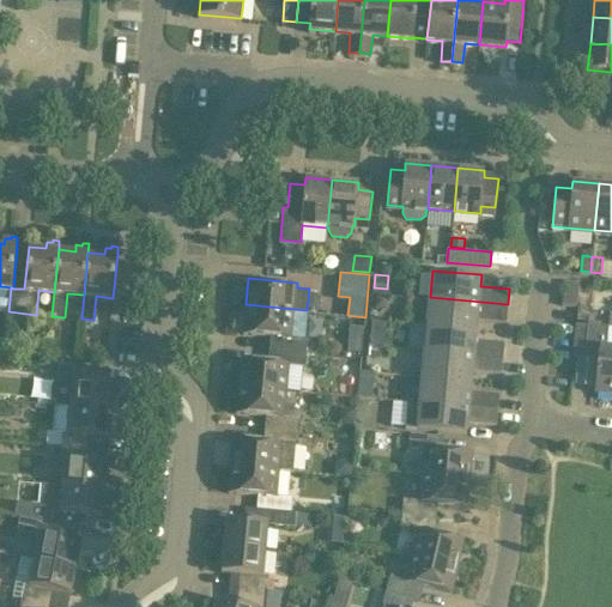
[(576,303),(579,279),(564,278),(562,302),(576,303)]
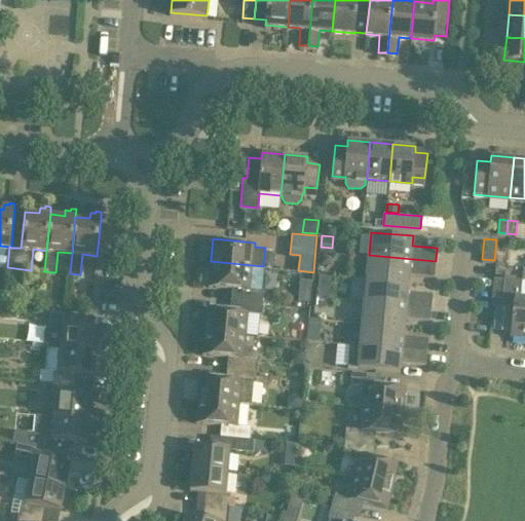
[(322,252),(322,262),(331,263),(331,253),(322,252)]
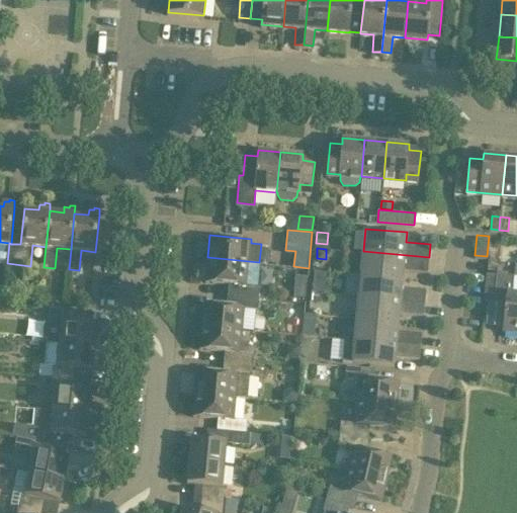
[(361,272),(403,276),(404,268),(428,270),(429,257),(363,251),(361,272)]
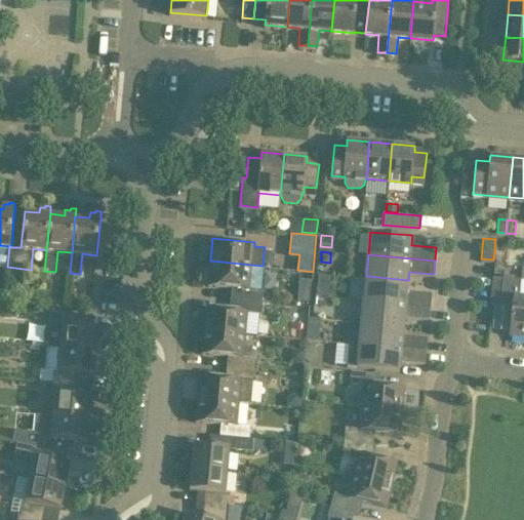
[(250,286),(252,266),(263,267),(263,266),(210,261),(208,283),(239,286),(238,297),(263,300),(264,288),(250,286)]
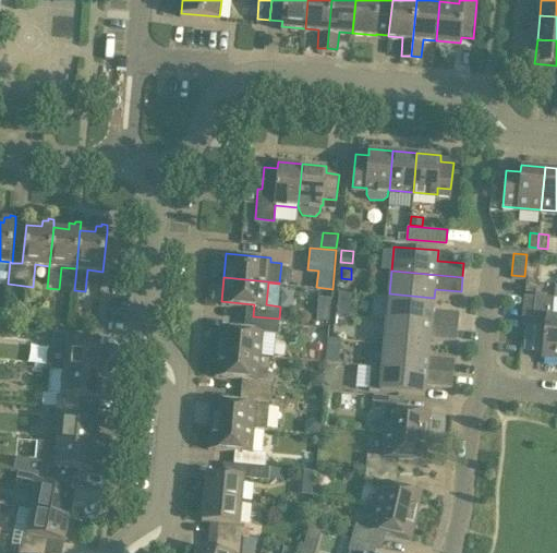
[(278,287),(279,303),(292,302),(290,286),(278,287)]
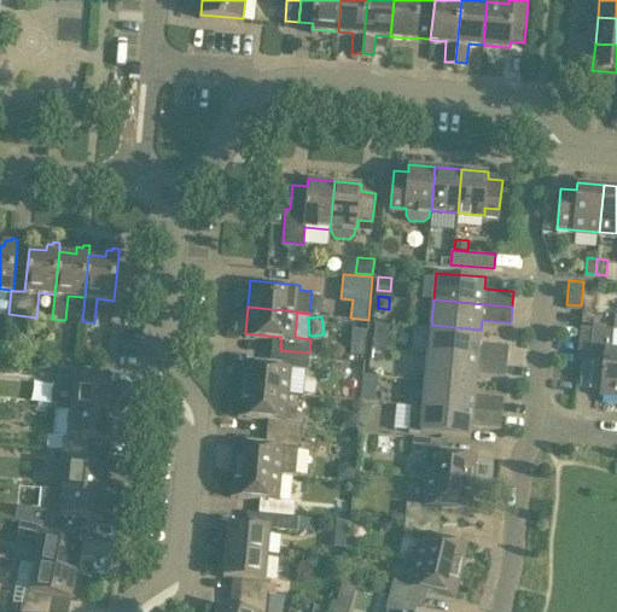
[(429,351),(507,359),(510,343),(479,341),(481,330),(431,325),(429,351)]
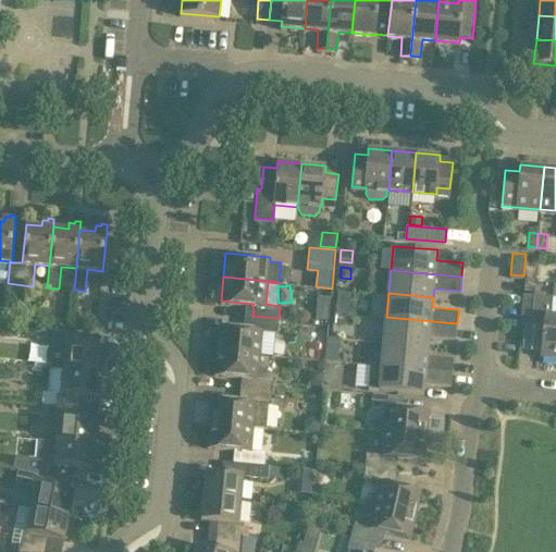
[(555,311),(552,310),(553,294),(534,293),(532,322),(544,323),(541,354),(555,355),(555,311)]
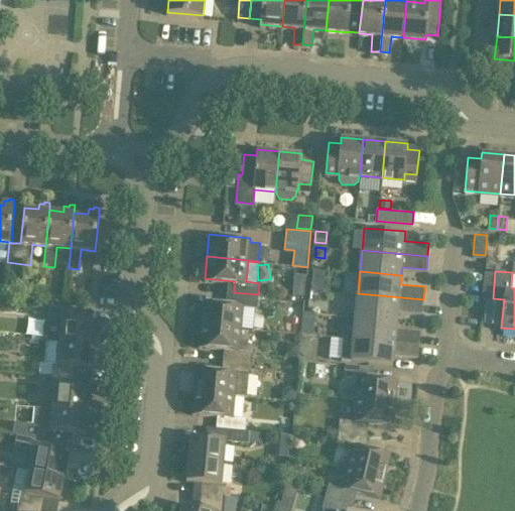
[(293,282),(292,292),(303,293),(304,283),(293,282)]
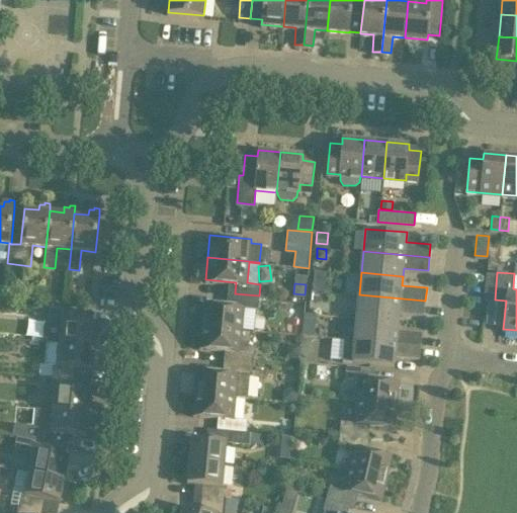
[(259,295),(235,293),(234,305),(203,302),(201,324),(243,328),(245,307),(258,308),(259,295)]
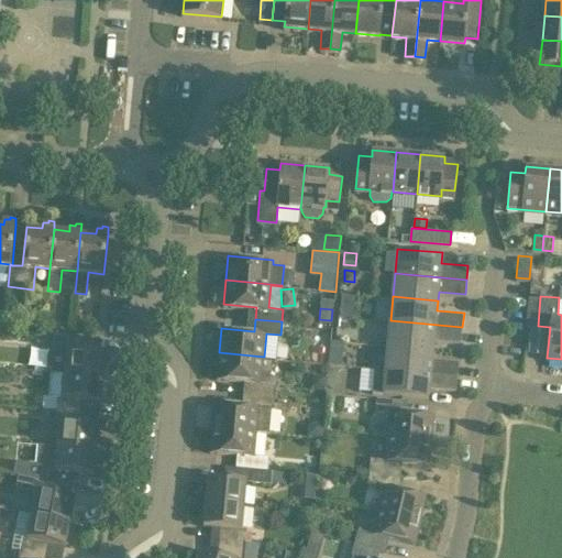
[(388,343),(433,348),(434,339),(461,341),(462,327),(390,320),(388,343)]
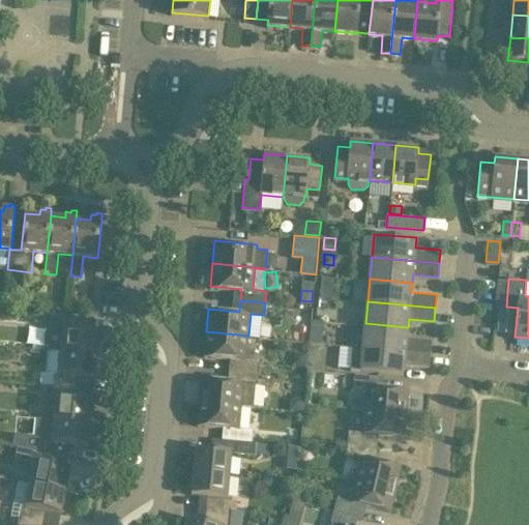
[(48,347),(48,349),(96,353),(98,330),(83,329),(84,317),(51,314),(50,328),(45,332),(43,342),(48,347)]
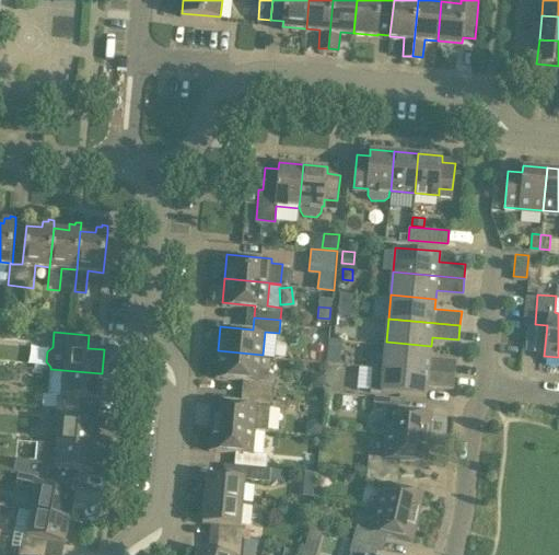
[(384,365),(455,372),(456,358),(430,356),(431,346),(386,342),(384,365)]
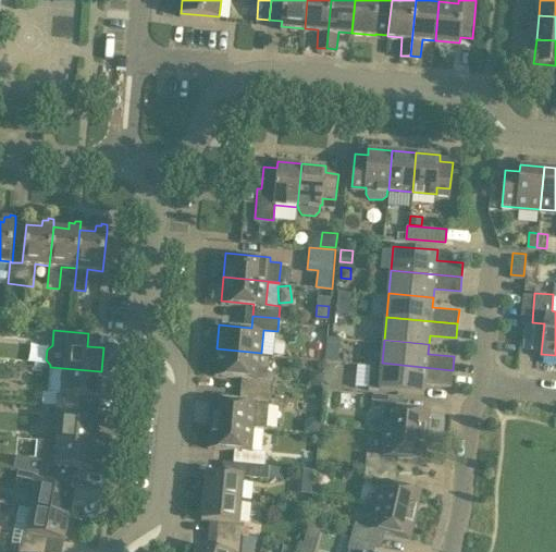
[(266,368),(260,367),(261,353),(217,348),(214,372),(247,376),(246,388),(272,391),(273,375),(266,368)]
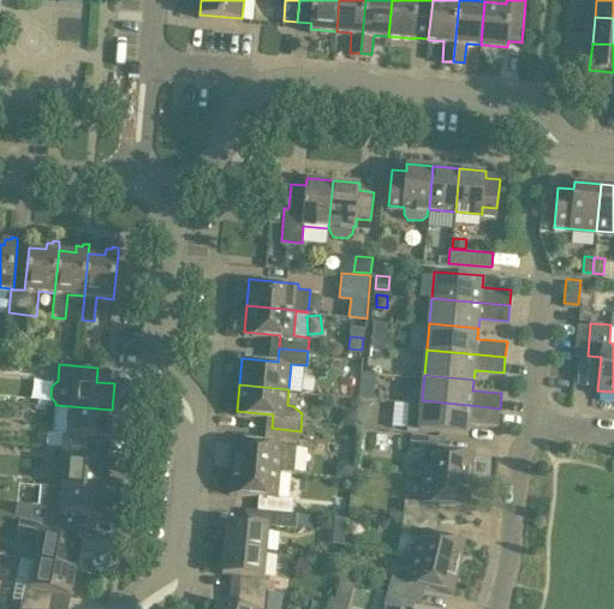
[(500,409),(422,400),(419,427),(469,433),(470,422),(499,424),(500,409)]
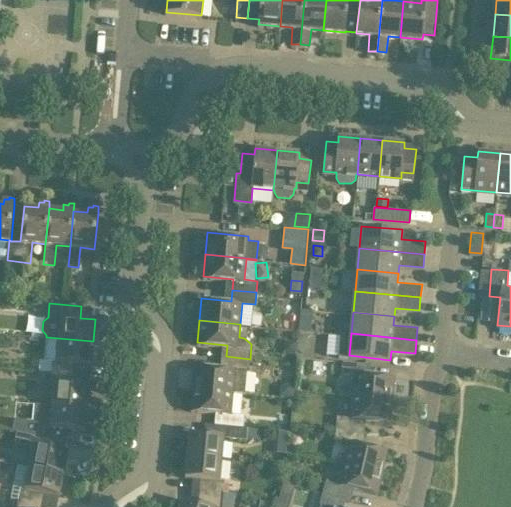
[(46,337),(44,359),(51,360),(50,371),(74,373),(76,362),(91,363),(93,341),(46,337)]
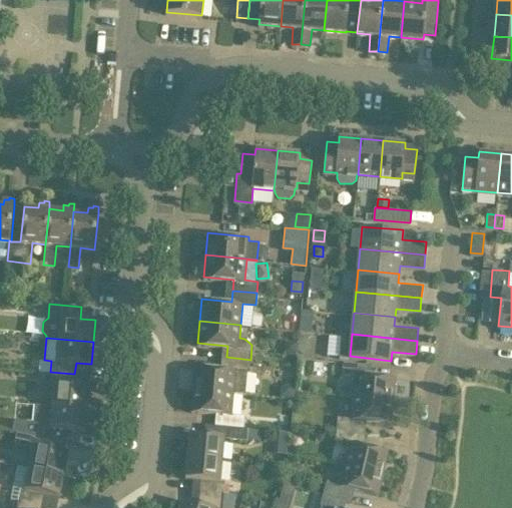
[(250,360),(226,357),(225,368),(195,366),(193,388),(245,393),(247,372),(249,372),(249,371),(250,360)]
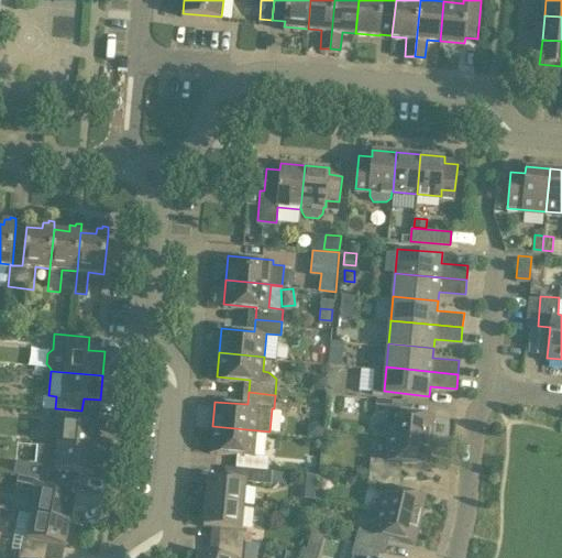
[(401,411),(403,397),(376,395),(375,408),(389,409),(387,434),(432,438),(434,414),(401,411)]
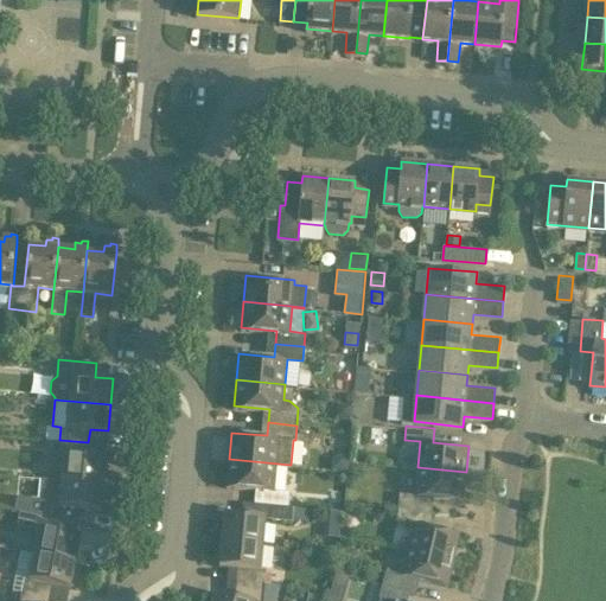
[(64,454),(61,480),(103,484),(106,458),(87,455),(88,442),(59,440),(58,454),(64,454)]
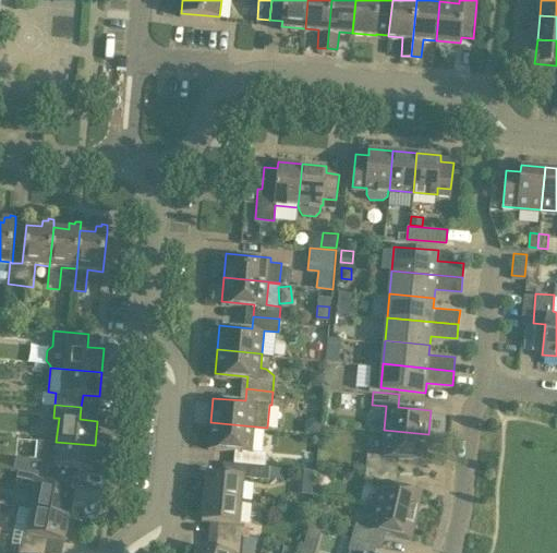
[(252,449),(254,428),(267,429),(267,428),(210,422),(208,446),(241,449),(240,461),(266,464),(267,451),(252,449)]
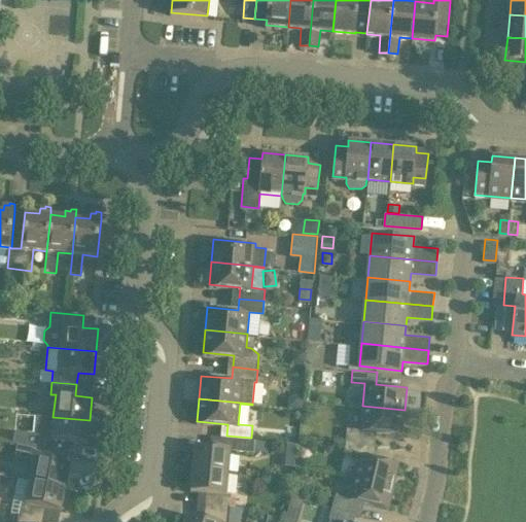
[(402,432),(405,410),(362,406),(360,427),(347,426),(346,439),(371,441),(372,429),(402,432)]
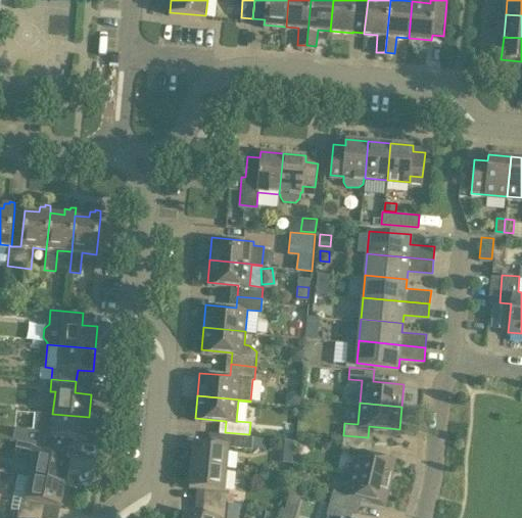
[(32,442),(56,448),(58,437),(87,439),(89,417),(52,414),(36,412),(34,429),(15,427),(12,438),(32,442)]
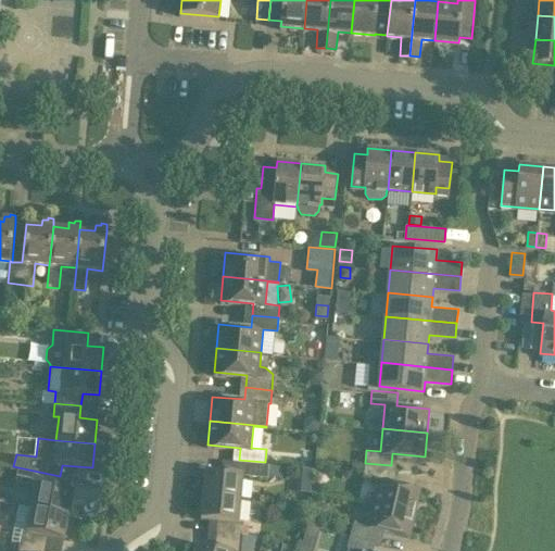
[(223,459),(222,472),(205,470),(203,493),(241,498),(243,475),(248,475),(249,461),(223,459)]
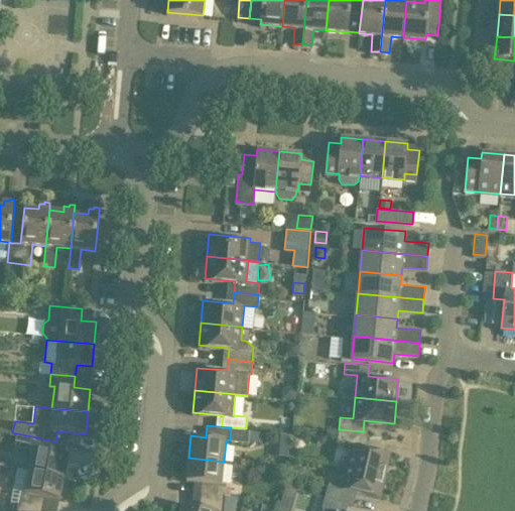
[(351,443),(346,465),(386,474),(391,453),(362,445),(363,431),(339,429),(338,440),(351,443)]
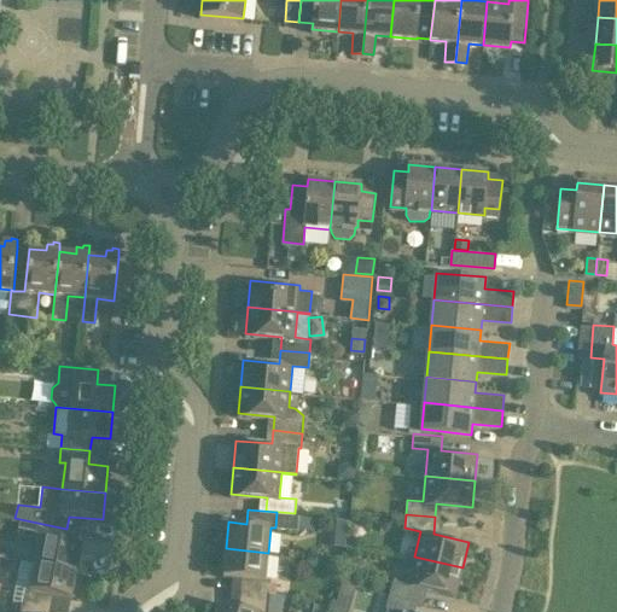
[(336,518),(335,530),(345,531),(347,519),(336,518)]
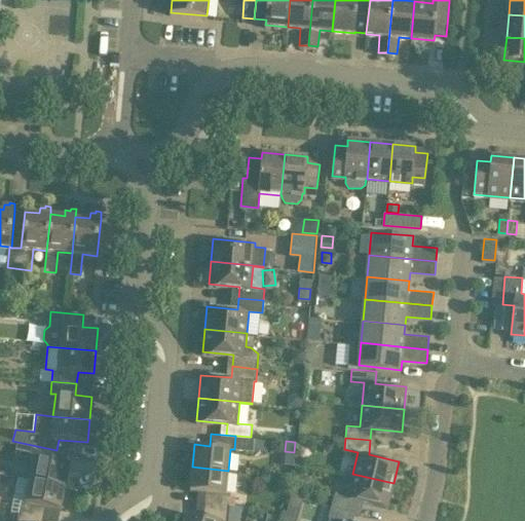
[(30,479),(65,486),(70,464),(54,461),(57,450),(32,445),(30,456),(34,457),(30,479)]
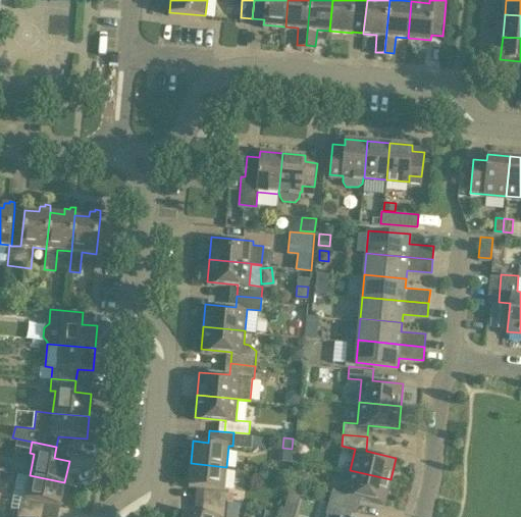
[(203,499),(227,501),(228,489),(224,488),(226,467),(191,463),(189,485),(204,487),(203,499)]
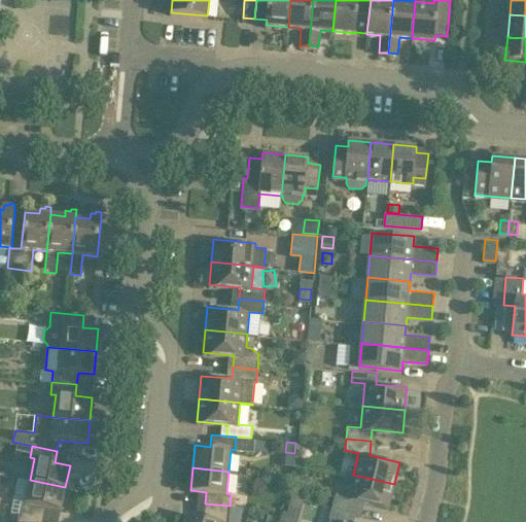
[(332,506),(356,512),(359,499),(389,507),(394,484),(353,475),(349,496),(336,493),(332,506)]
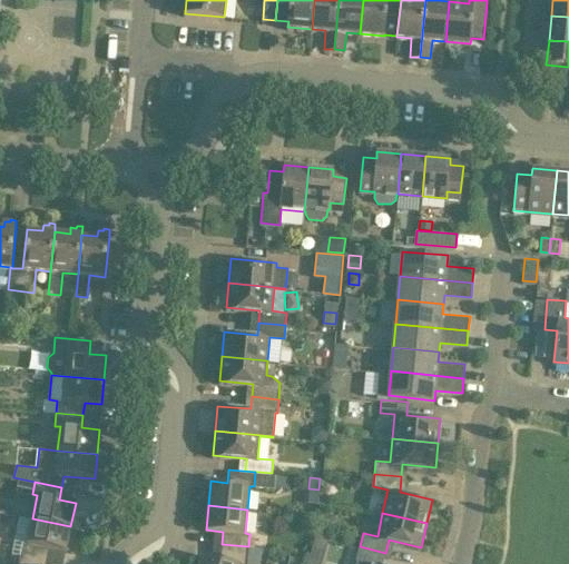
[(66,551),(70,526),(32,518),(28,542),(22,542),(20,554),(47,560),(49,547),(66,551)]
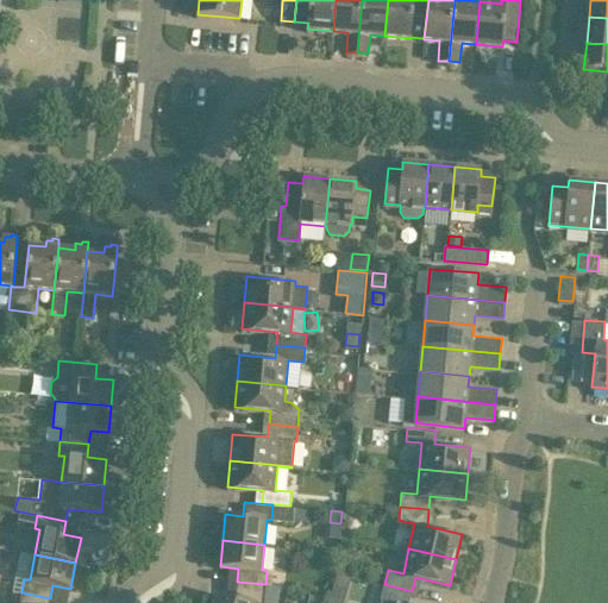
[(263,602),(265,584),(237,582),(236,597),(217,592),(213,602),(263,602)]
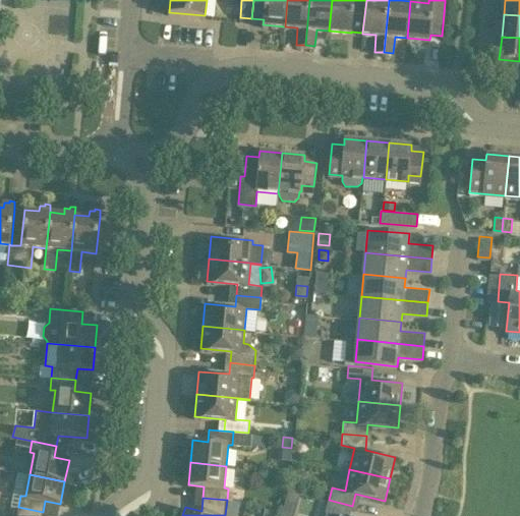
[(338,515),(349,515),(352,506),(329,500),(326,512),(338,515)]
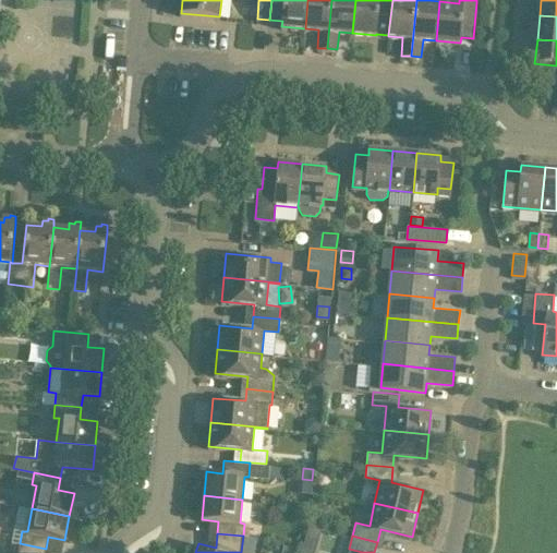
[(44,552),(46,549),(20,543),(17,552),(44,552)]
